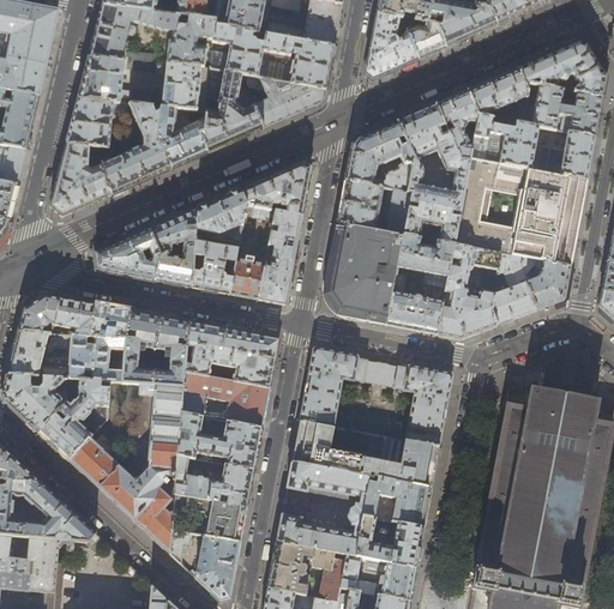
[(58,8),(17,0),(0,0),(0,178),(17,182),(22,163),(25,146),(0,140),(0,85),(37,92),(58,8)]
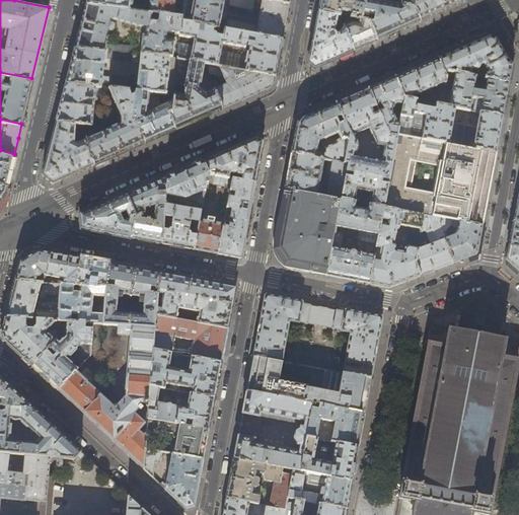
[(172,12),(174,0),(150,0),(149,9),(152,10),(158,10),(172,12)]
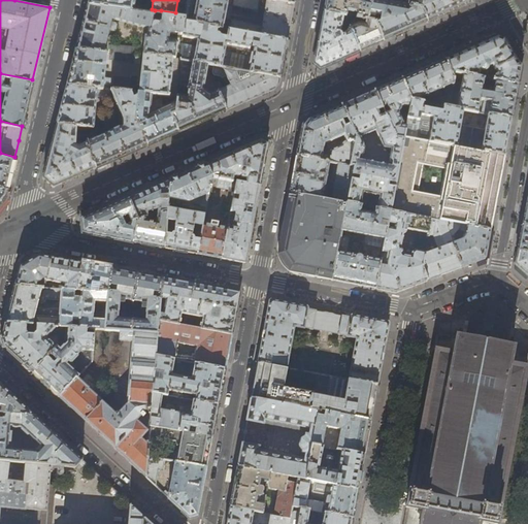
[(186,0),(185,14),(185,19),(218,25),(227,27),(287,38),(290,20),(294,1),(289,0),(186,0)]
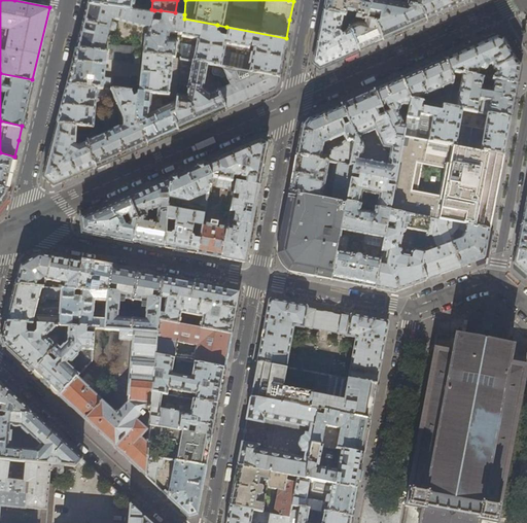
[(324,0),(323,8),(351,13),(366,16),(367,10),(369,0),(324,0)]
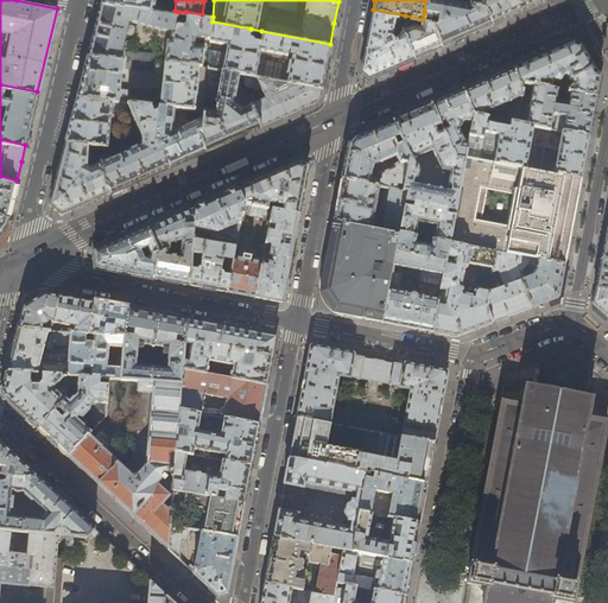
[(438,14),(437,21),(431,20),(441,43),(467,32),(492,21),(485,6),(486,0),(425,0),(424,12),(438,14)]
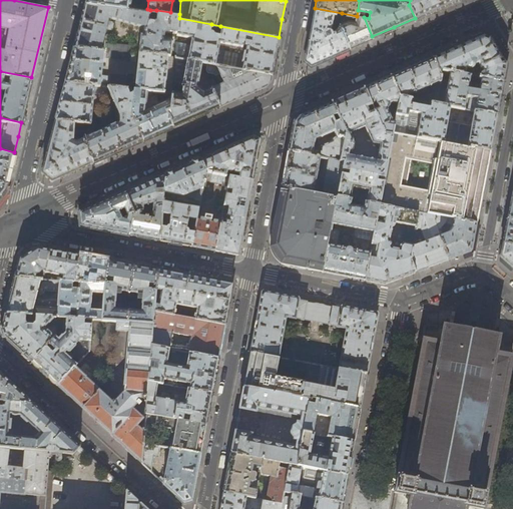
[(410,0),(409,5),(415,18),(438,7),(455,0),(410,0)]
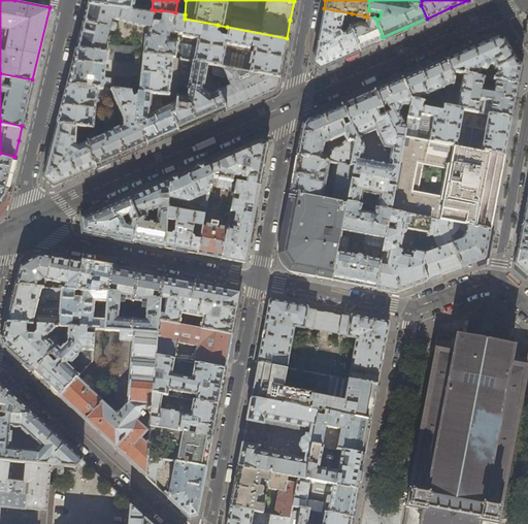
[(134,7),(88,1),(83,21),(76,45),(103,47),(109,25),(113,26),(116,25),(117,21),(116,20),(111,18),(111,14),(149,25),(147,32),(144,31),(142,52),(143,52),(157,53),(158,46),(162,47),(162,53),(175,54),(176,40),(175,38),(169,38),(168,36),(168,32),(172,30),(183,31),(184,18),(185,19),(185,14),(175,12),(161,10),(159,20),(153,19),(155,10),(152,9),(134,7)]
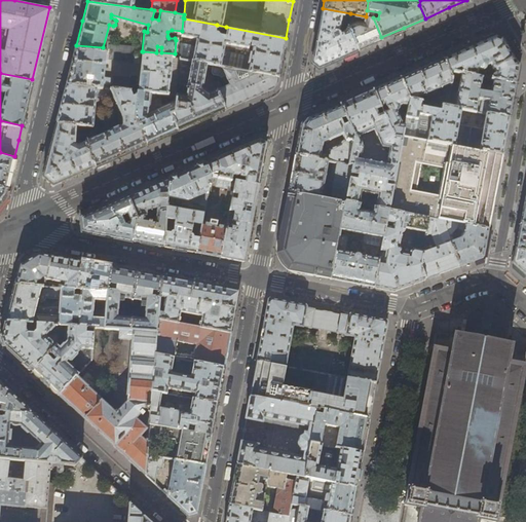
[(348,22),(350,13),(323,8),(318,32),(312,61),(318,65),(338,57),(358,47),(348,25),(341,32),(339,30),(338,29),(340,27),(341,20),(348,22)]
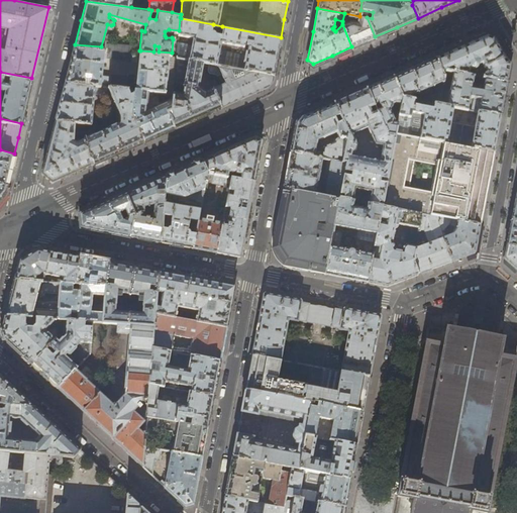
[(367,17),(359,16),(344,13),(342,21),(341,24),(342,24),(351,46),(364,42),(375,36),(367,17)]
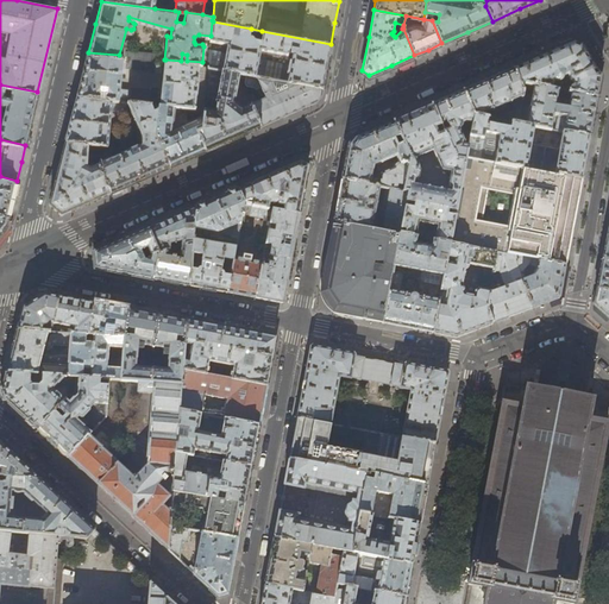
[(211,38),(228,41),(226,49),(209,45),(208,63),(208,64),(324,86),(327,67),(331,44),(262,31),(261,38),(255,37),(253,36),(253,35),(251,35),(250,35),(251,29),(213,21),(212,20),(211,36),(211,38)]
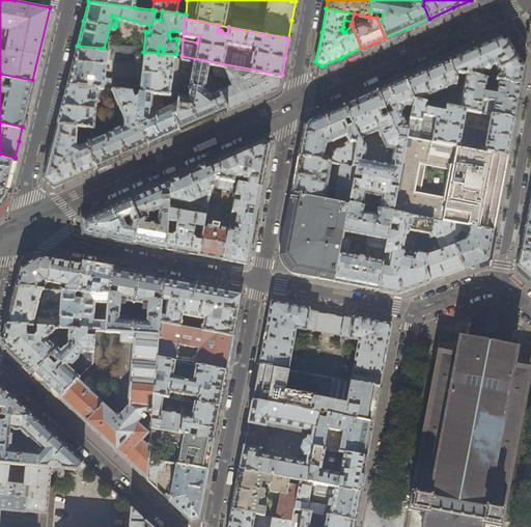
[(513,47),(509,39),(507,35),(500,33),(477,43),(447,56),(452,68),(466,72),(480,74),(481,68),(480,67),(482,65),(484,66),(486,66),(488,65),(491,63),(492,62),(495,60),(498,65),(482,75),(491,76),(498,77),(521,82),(523,70),(524,64),(519,55),(513,47)]
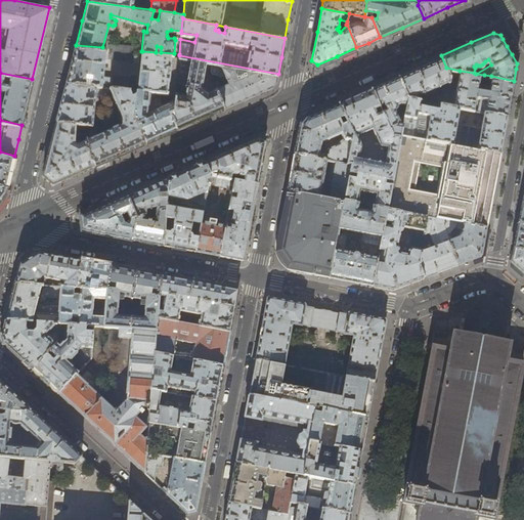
[(516,51),(507,36),(503,39),(507,46),(512,54),(516,51)]
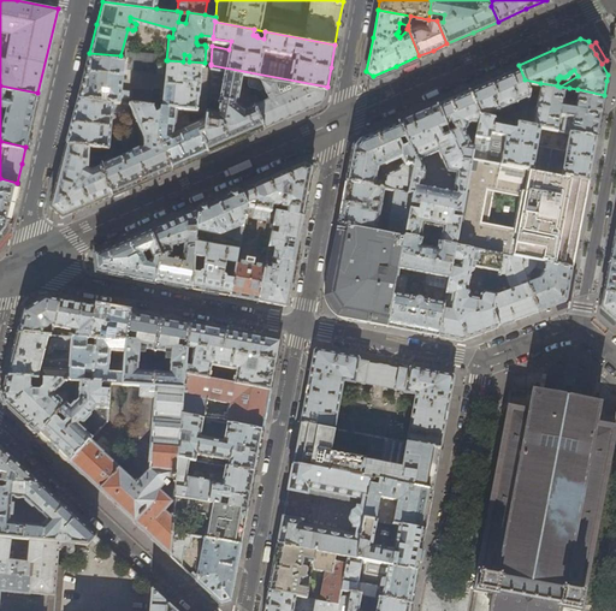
[(129,47),(129,57),(154,59),(155,49),(129,47)]
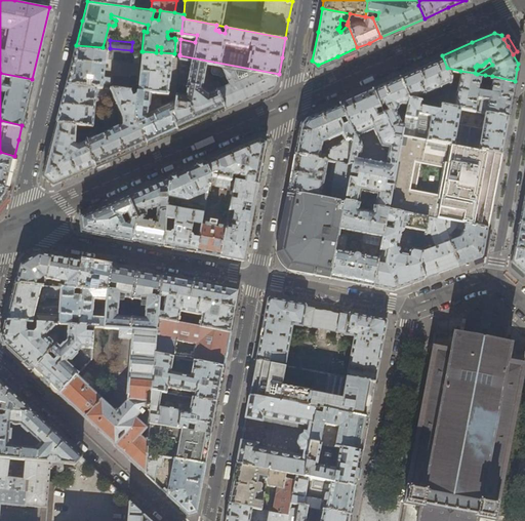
[(103,47),(76,45),(73,56),(67,81),(110,85),(110,86),(111,82),(103,81),(103,79),(111,80),(111,75),(103,74),(106,48),(103,47)]
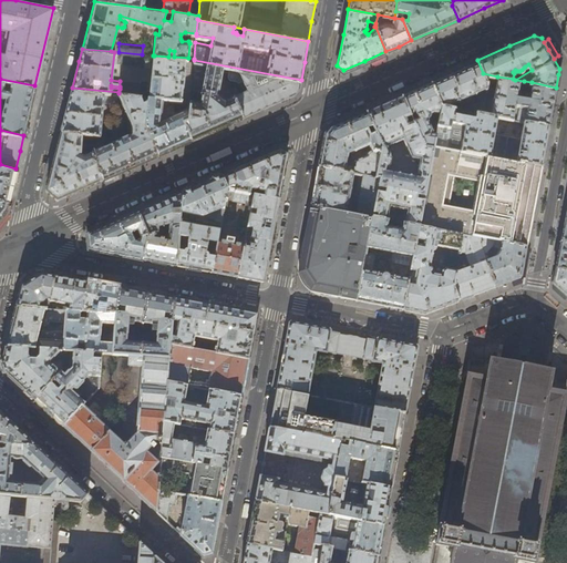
[(142,54),(119,52),(117,60),(142,62),(142,54)]
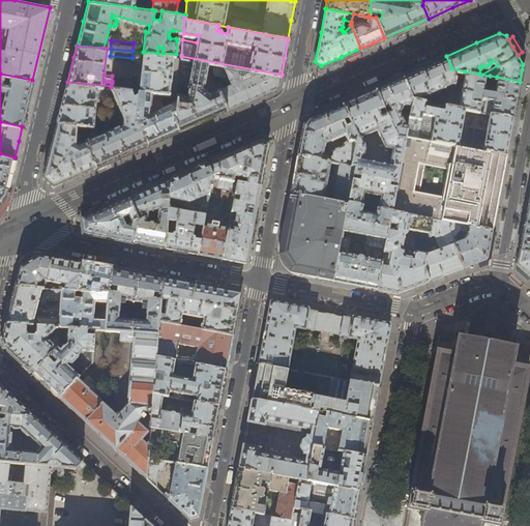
[(163,53),(157,53),(144,52),(140,90),(153,91),(167,92),(177,94),(181,56),(181,55),(176,54),(163,53)]
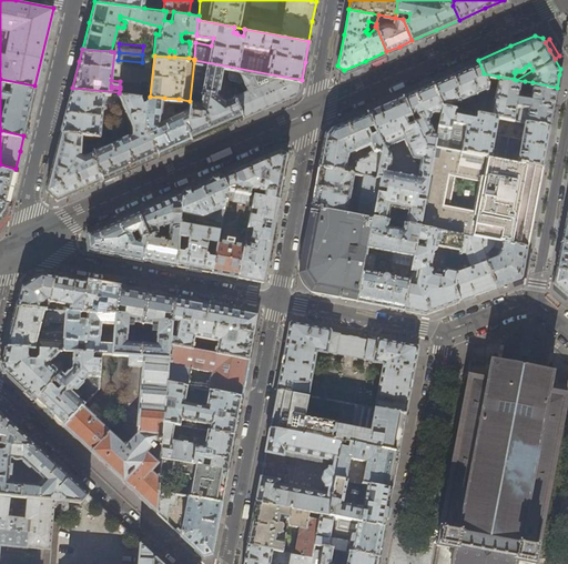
[(302,80),(194,60),(190,101),(189,119),(184,121),(191,138),(220,126),(271,103),(295,92),(297,89),(301,86),(302,80)]
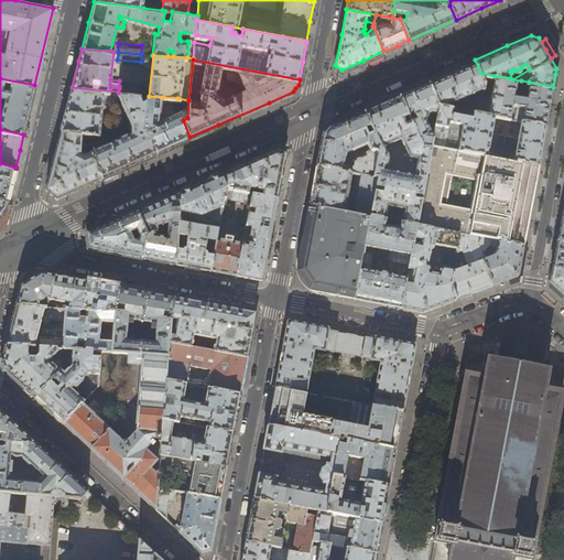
[(484,82),(480,73),(475,60),(455,68),(429,79),(438,104),(447,105),(448,101),(474,90),(476,97),(454,106),(478,110),(484,82)]
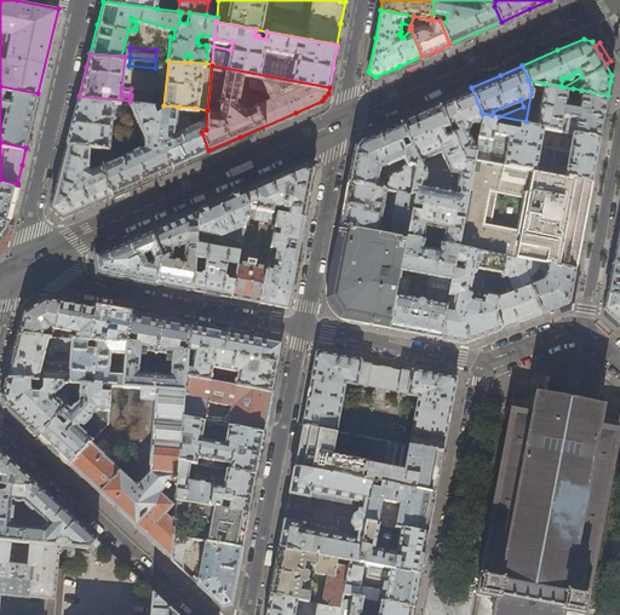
[(563,87),(561,86),(544,84),(537,124),(545,125),(573,131),(601,136),(604,116),(608,96),(581,90),(579,107),(570,104),(573,88),(563,87)]
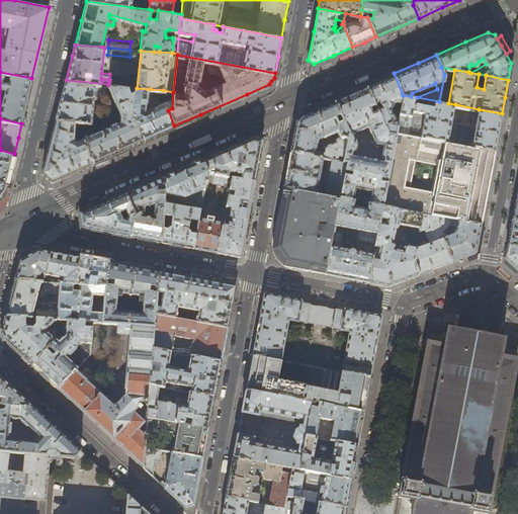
[(112,71),(110,85),(126,86),(128,73),(112,71)]
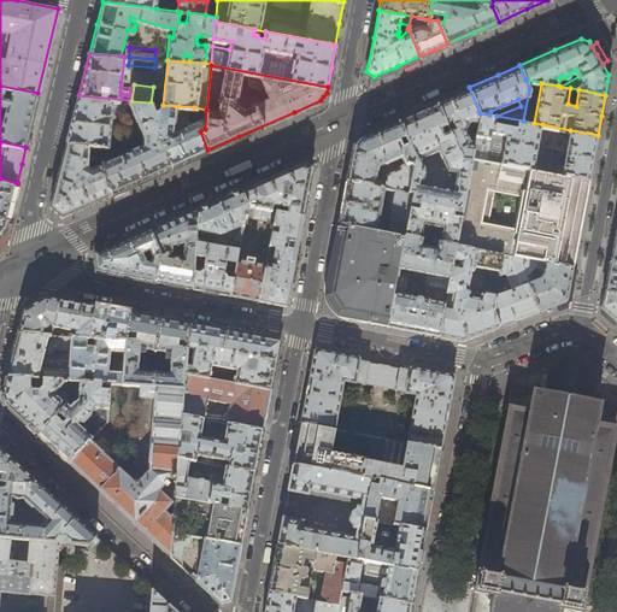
[(0,141),(25,147),(31,121),(37,93),(0,86),(0,141)]
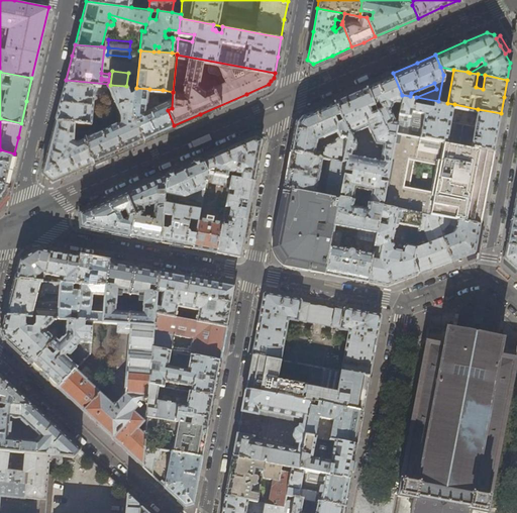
[(381,79),(366,85),(374,102),(377,100),(379,101),(380,103),(375,105),(387,132),(395,133),(395,130),(398,120),(393,119),(394,117),(389,106),(390,105),(392,104),(392,103),(392,101),(396,99),(401,101),(402,95),(393,73),(381,79)]
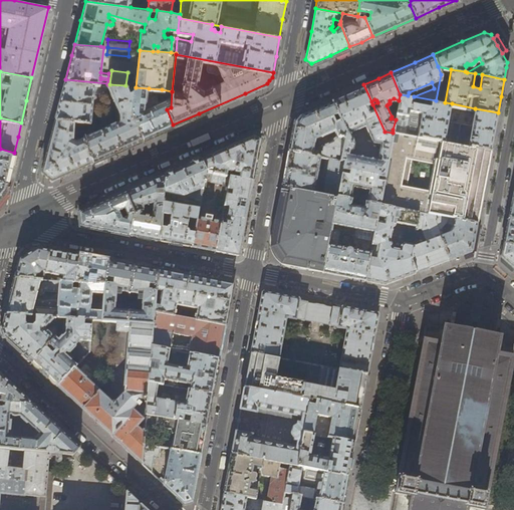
[(107,83),(65,79),(61,94),(56,117),(75,119),(90,120),(91,120),(93,94),(100,95),(101,86),(106,87),(107,83)]
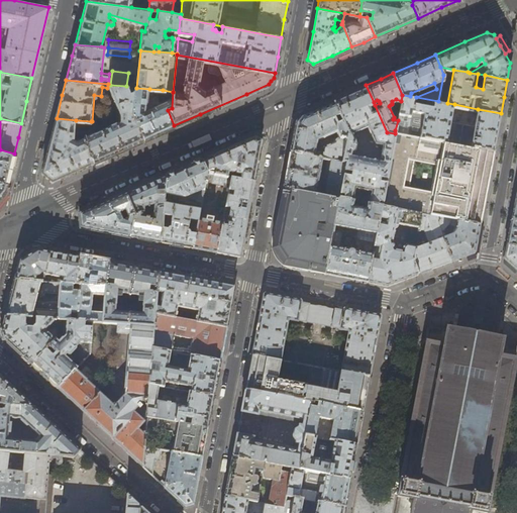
[(110,85),(108,85),(120,111),(119,120),(109,124),(104,113),(102,117),(92,121),(91,121),(84,139),(94,161),(120,148),(144,138),(132,111),(135,87),(126,86),(110,85)]
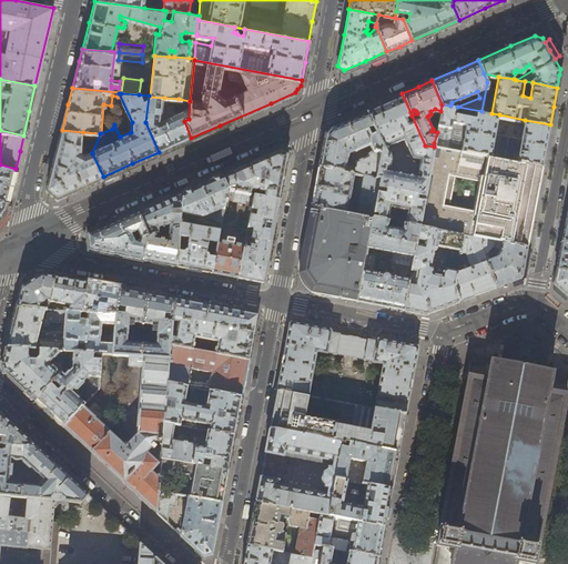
[(150,97),(149,96),(145,122),(159,152),(175,144),(191,138),(184,121),(189,119),(190,101),(179,99),(183,109),(161,118),(164,98),(150,97)]
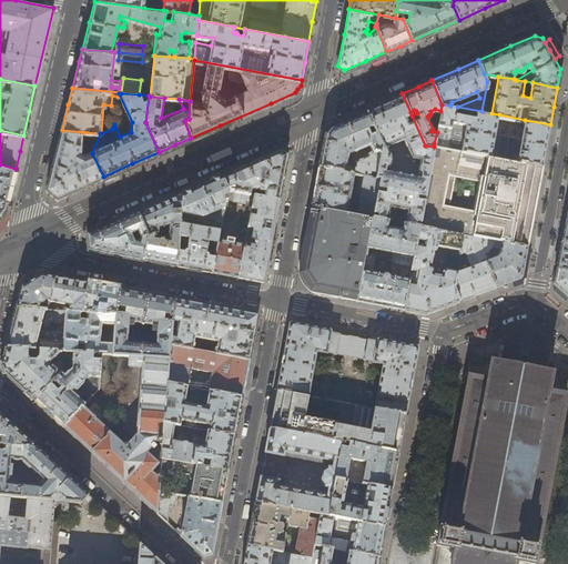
[(381,175),(375,201),(406,209),(404,223),(419,223),(434,147),(425,145),(412,116),(402,122),(397,113),(403,111),(396,96),(385,100),(366,109),(382,144),(394,141),(401,155),(407,155),(404,174),(382,170),(381,175)]
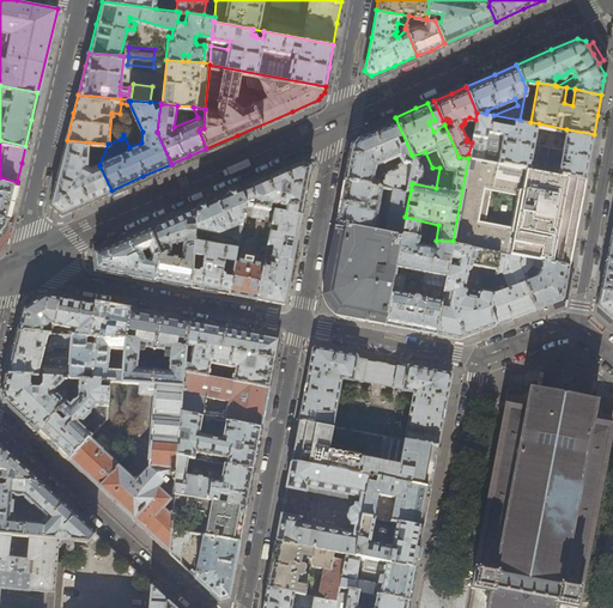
[(493,115),(486,114),(477,113),(475,120),(474,128),(473,132),(472,143),(468,154),(586,177),(589,158),(594,134),(566,129),(563,147),(535,143),(539,123),(530,122),(520,120),(493,115)]
